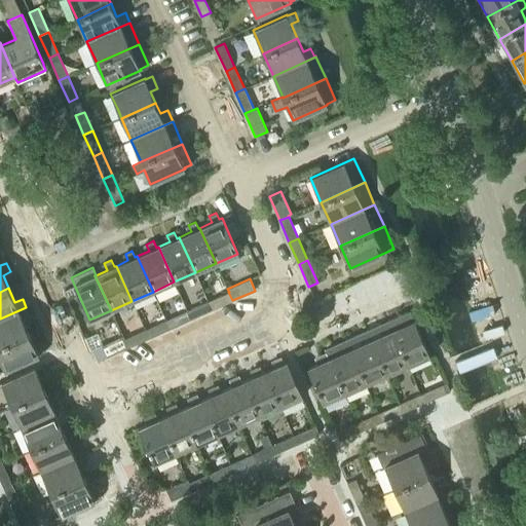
[(212,310),(232,300),(228,292),(208,301),(212,310)]
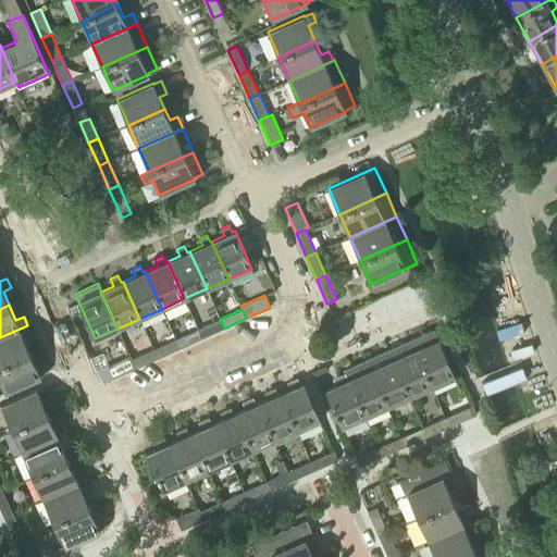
[(202,338),(224,329),(220,319),(198,329),(202,338)]
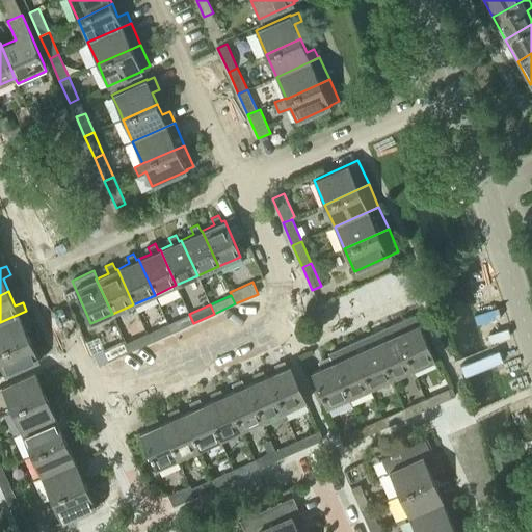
[(0,348),(29,336),(23,322),(30,319),(26,311),(0,322),(0,348)]
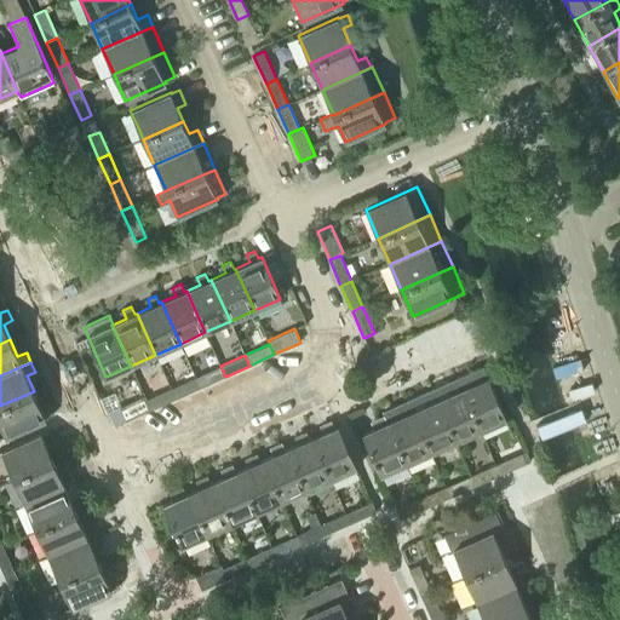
[(200,388),(225,377),(220,366),(195,377),(200,388)]
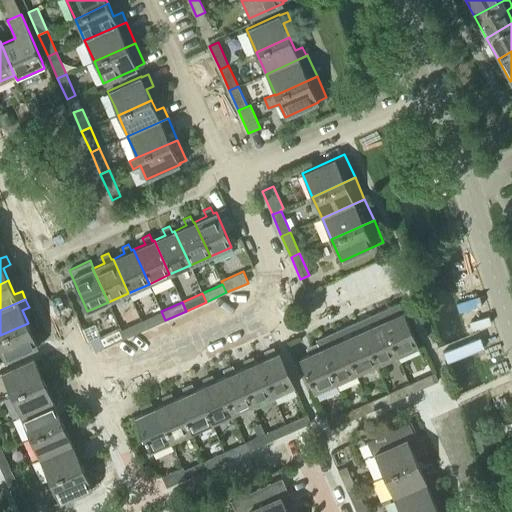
[(377,311),(397,355),(418,345),(399,302),(377,311)]
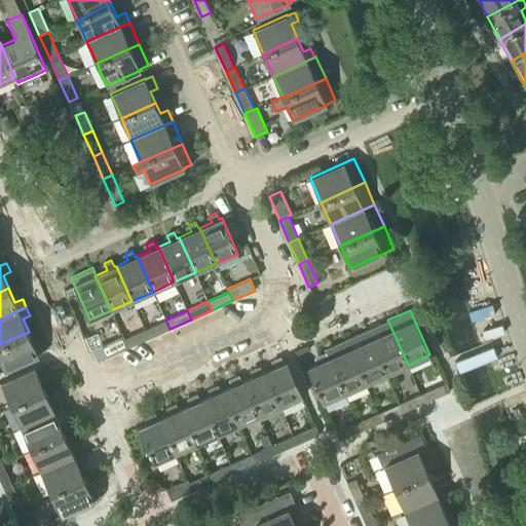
[(148,338),(170,329),(165,320),(145,329),(148,338)]
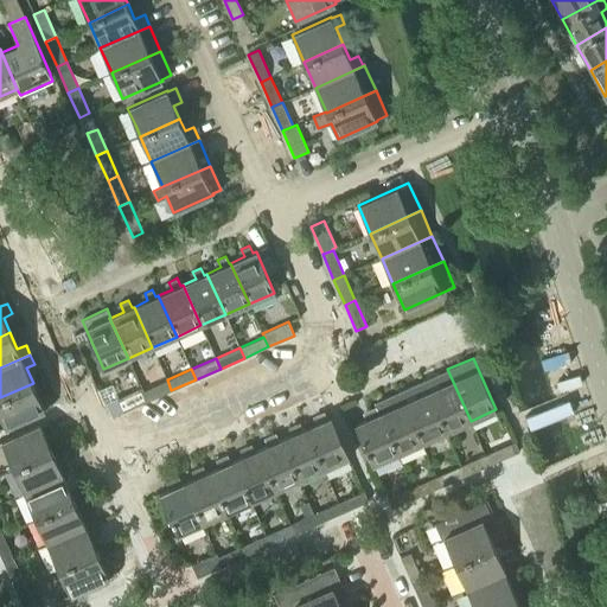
[(446,432),(471,421),(447,369),(422,381),(446,432)]
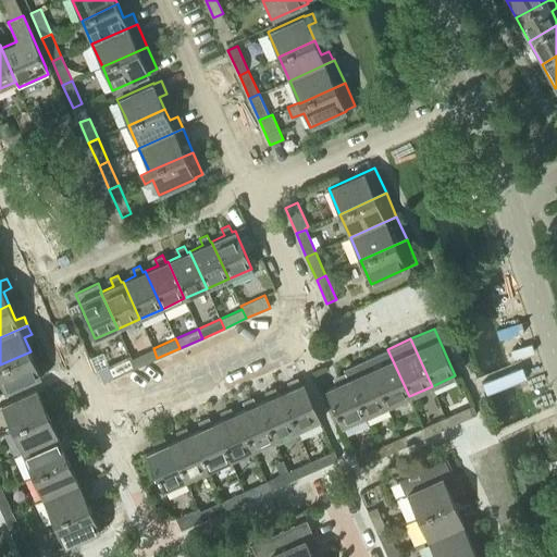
[(131,358),(135,368),(157,358),(153,348),(132,358),(131,358)]
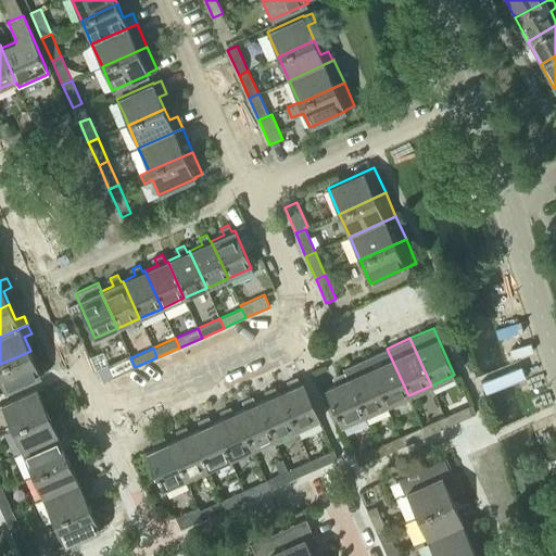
[(387,405),(408,395),(387,349),(365,358),(387,405)]
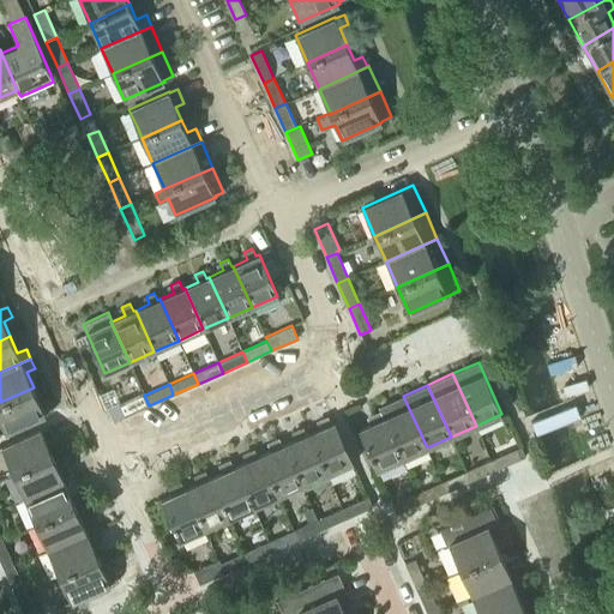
[(48,397),(38,401),(34,387),(0,402),(0,420),(6,433),(46,415),(54,410),(48,397)]
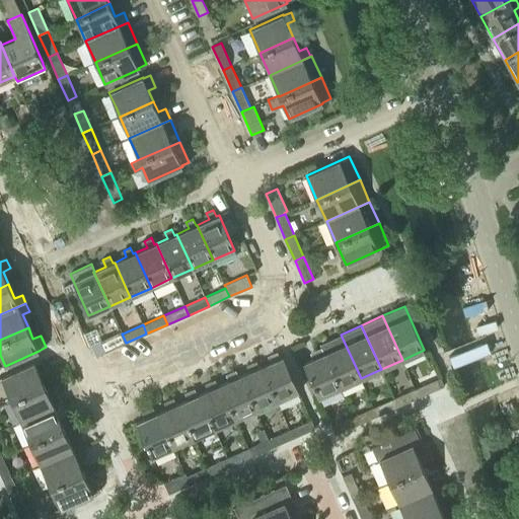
[(126,343),(122,334),(123,334),(122,331),(100,341),(105,352),(126,343)]
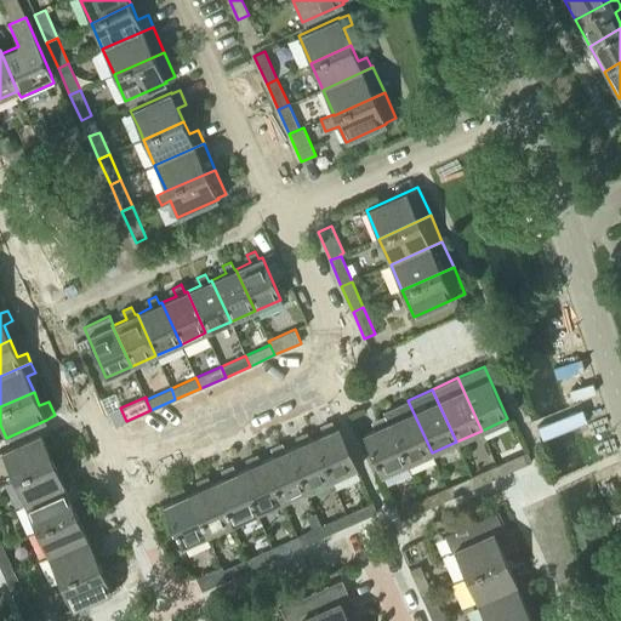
[(406,463),(432,453),(408,400),(383,411),(388,422),(406,463)]
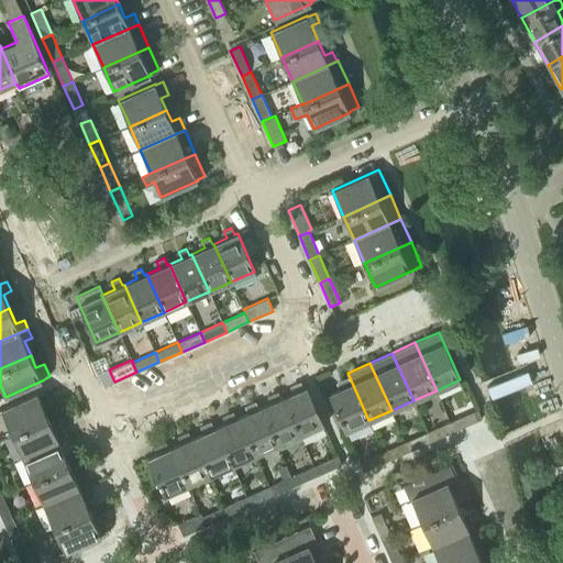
[(352,383),(352,384),(350,384),(346,377),(335,382),(339,389),(329,394),(346,431),(368,420),(352,383)]
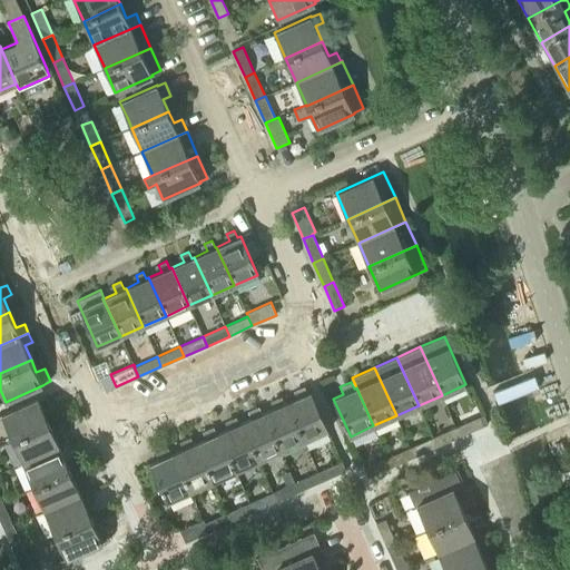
[(286,402),(304,441),(327,430),(311,392),(307,393),(304,386),(296,390),(300,396),(286,402)]
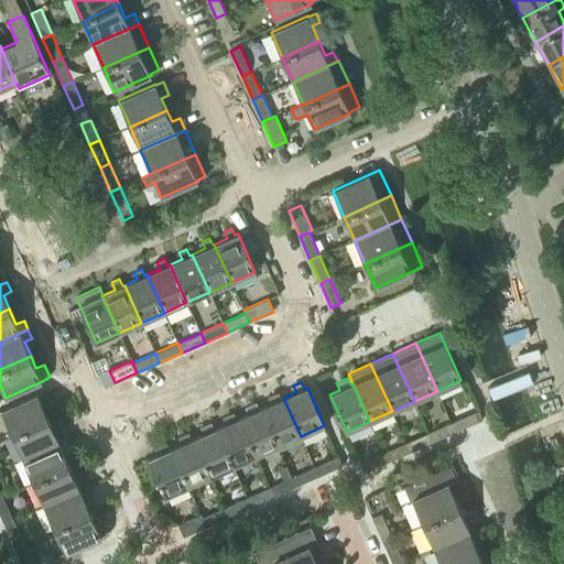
[(49,419),(43,405),(51,401),(46,391),(39,394),(38,393),(1,410),(12,435),(49,419)]
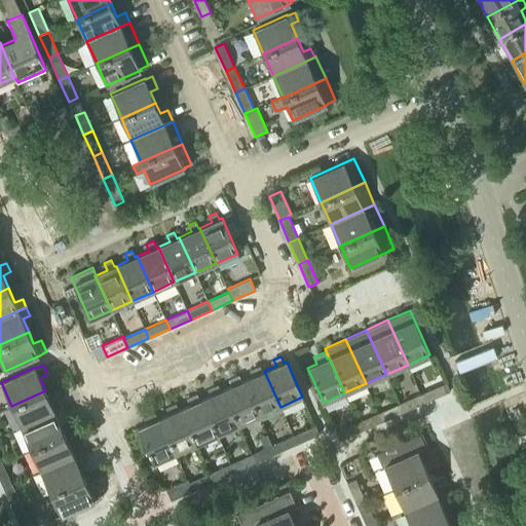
[(280,407),(264,371),(263,372),(260,365),(253,369),(256,375),(243,381),(259,416),(280,407)]
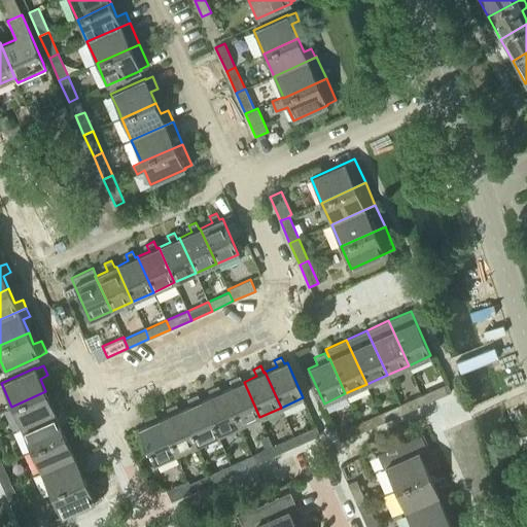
[(259,417),(244,382),(242,382),(239,375),(232,379),(235,385),(223,391),(239,426),(259,417)]
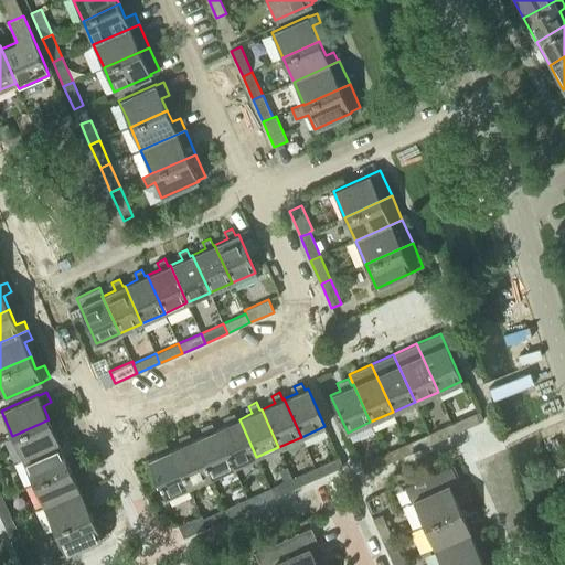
[(456,432),(483,419),(479,411),(452,423),(456,432)]
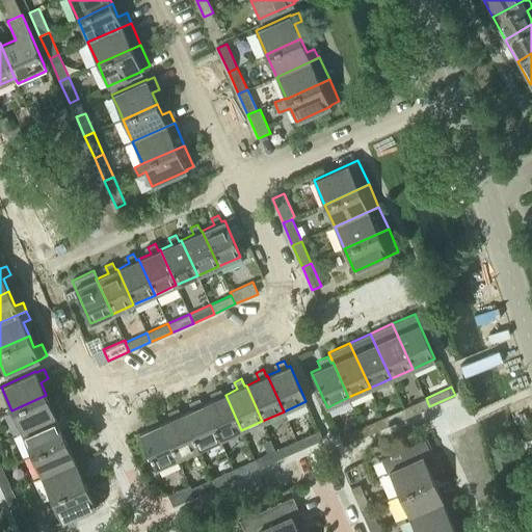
[(241,430),(225,395),(223,396),(220,389),(213,392),(216,399),(204,404),(220,440),(241,430)]
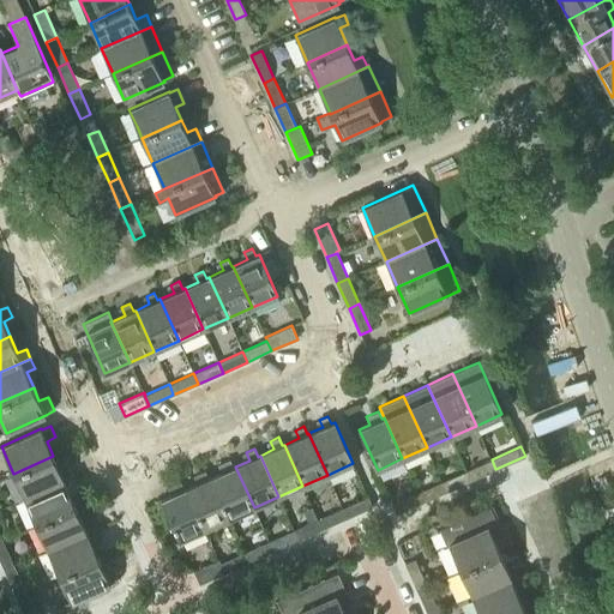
[(67,463),(59,467),(53,456),(13,474),(25,499),(73,477),(67,463)]
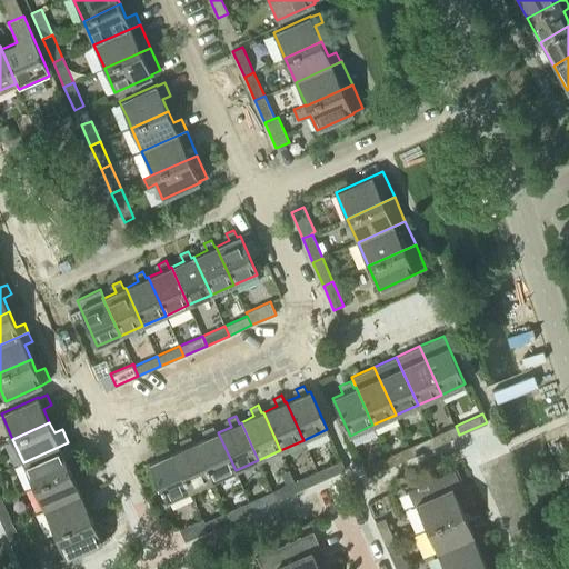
[(236,470),(218,432),(216,433),(212,426),(206,429),(209,437),(196,442),(212,480),(236,470)]
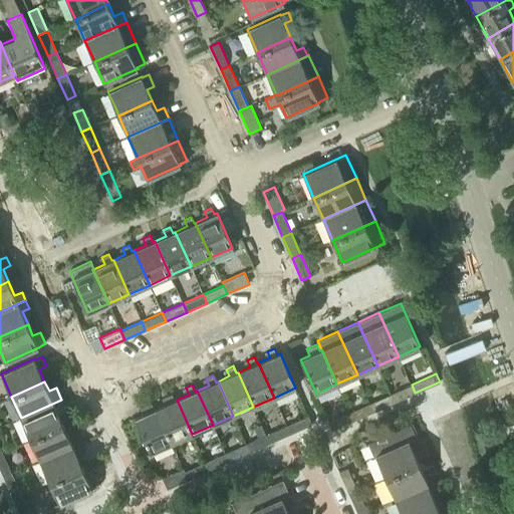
[(394,403),(415,393),(412,384),(391,394),(394,403)]
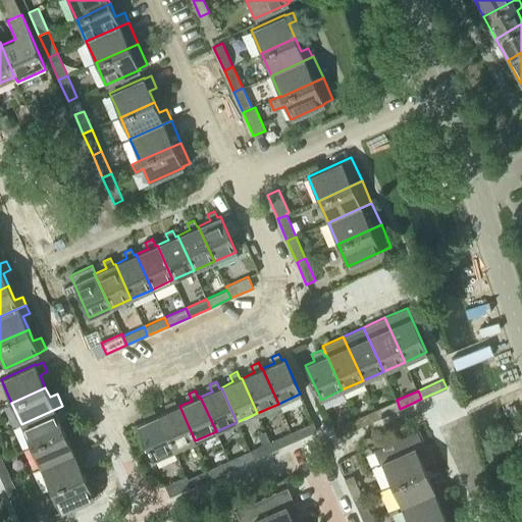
[(195,440),(179,406),(177,407),(174,400),(167,403),(170,410),(158,415),(174,450),(195,440)]
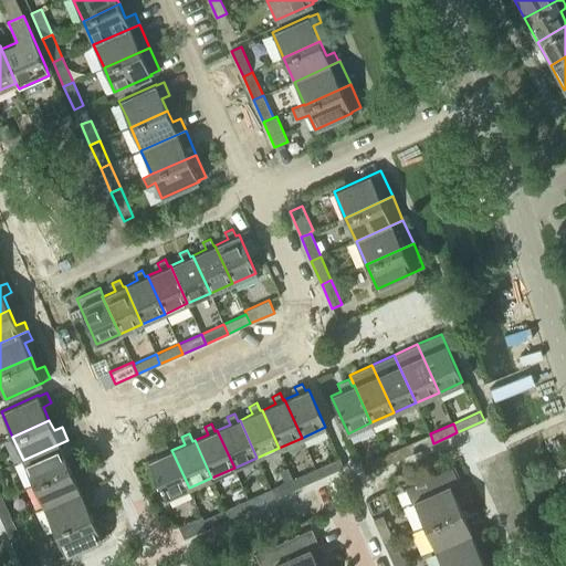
[(411,453),(433,443),(430,433),(407,443),(411,453)]
